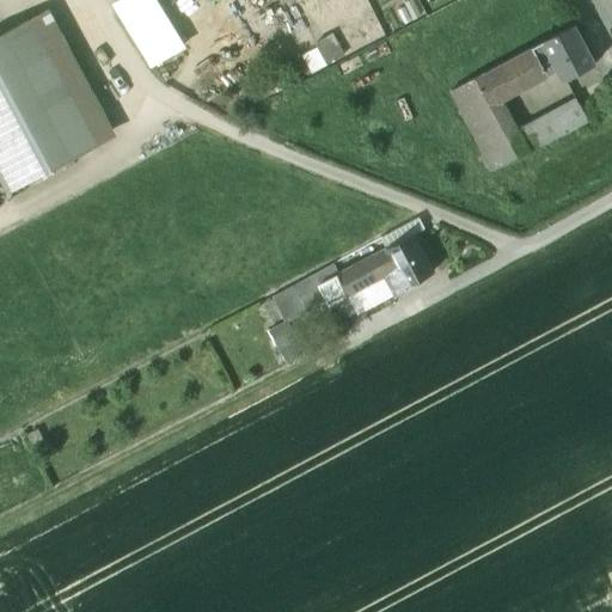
[(159,0),(116,0),(112,2),(152,68),(188,47),(159,0)]
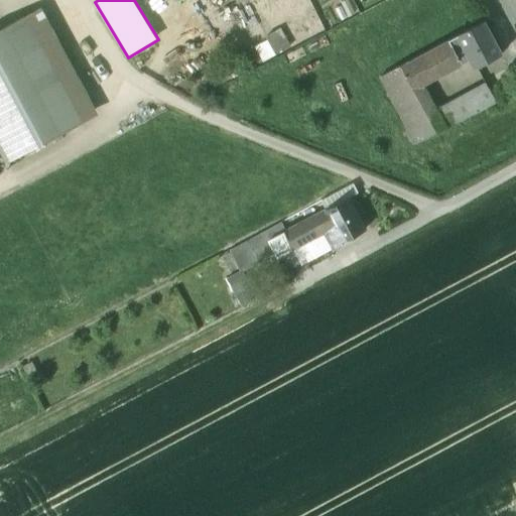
[(41,7),(23,17),(80,124),(99,114),(41,7)]
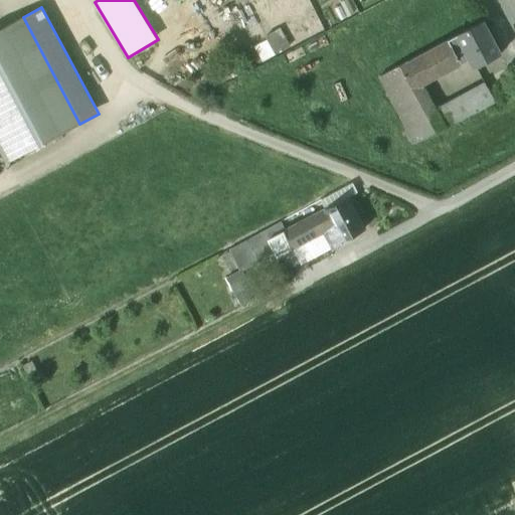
[(23,17),(0,29),(0,145),(8,161),(79,124),(23,17)]
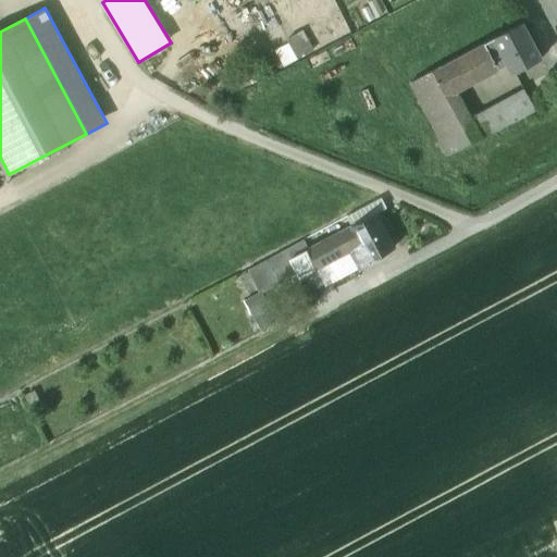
[(484,44),(499,69),(507,65),(511,75),(544,58),(523,23),(484,44)]
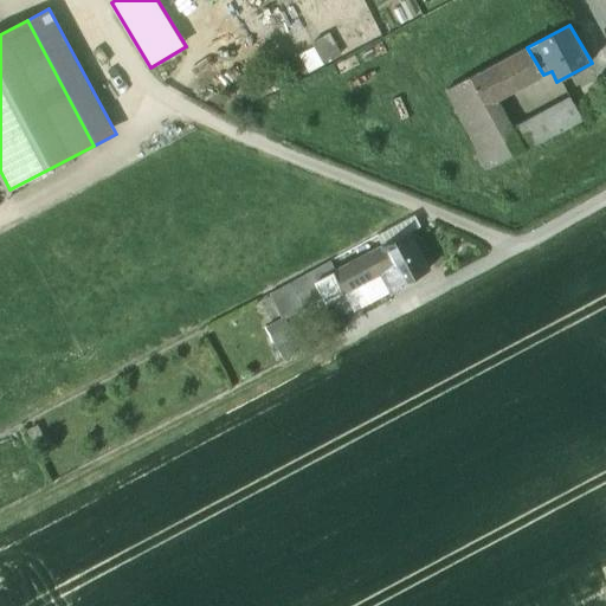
[(300,51),(310,71),(342,56),(331,36),(300,51)]
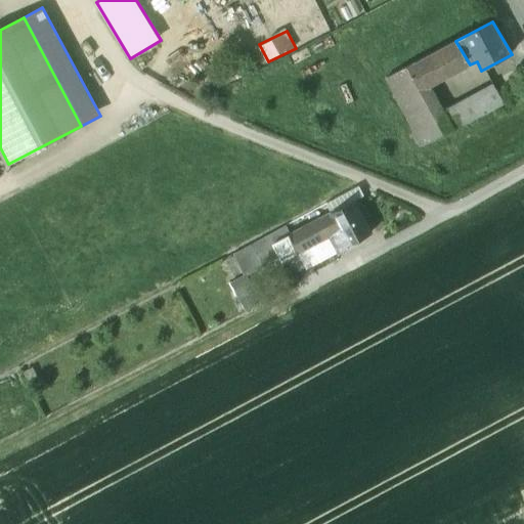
[(455,41),(406,67),(419,90),(432,87),(471,67),(470,64),(455,41)]
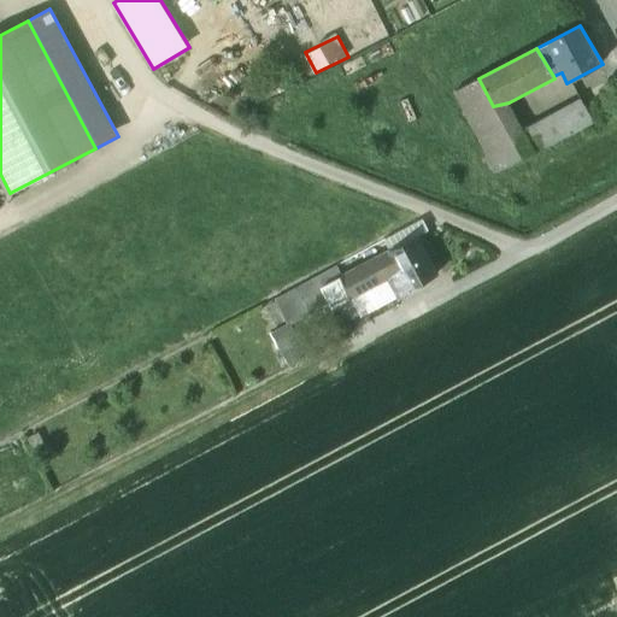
[(493,106),(479,78),(450,94),(493,174),(535,153),(523,129),(509,103),(493,106)]
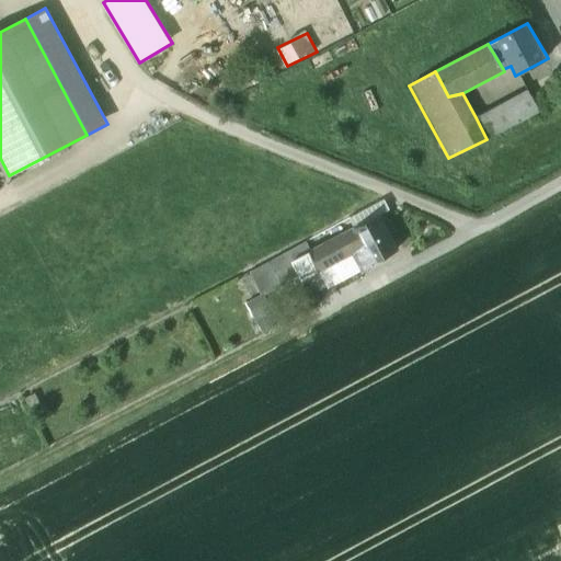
[(554,76),(536,86),(539,92),(546,89),(547,90),(559,83),(554,76)]
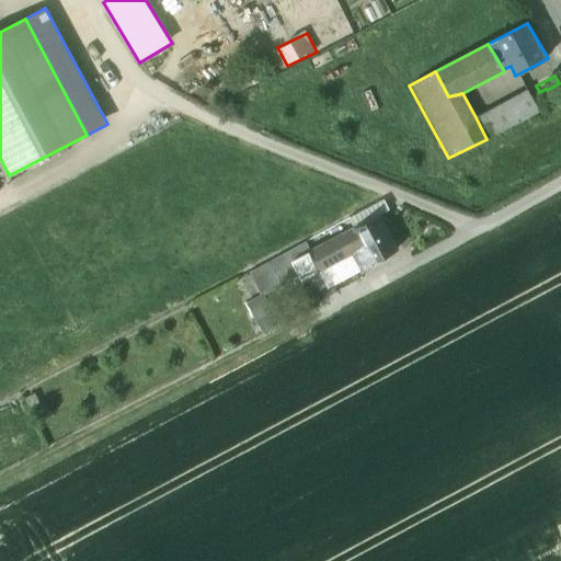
[(539,92),(536,86),(476,117),(487,139),(488,140),(554,104),(547,90),(546,89),(539,92)]
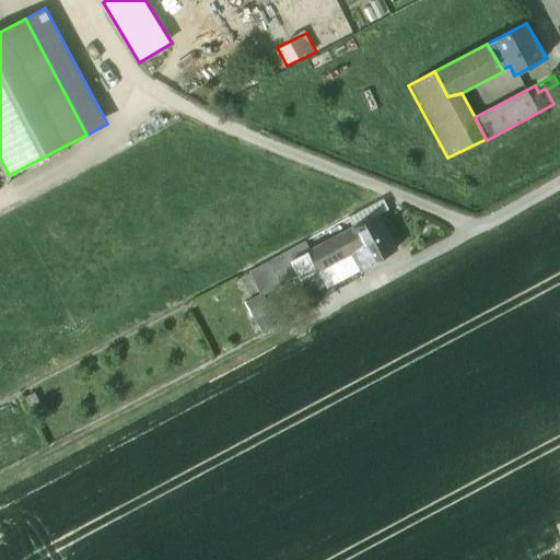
[(310,251),(291,260),(299,276),(301,280),(329,265),(352,254),(361,271),(374,265),(373,263),(398,248),(381,213),(310,251)]
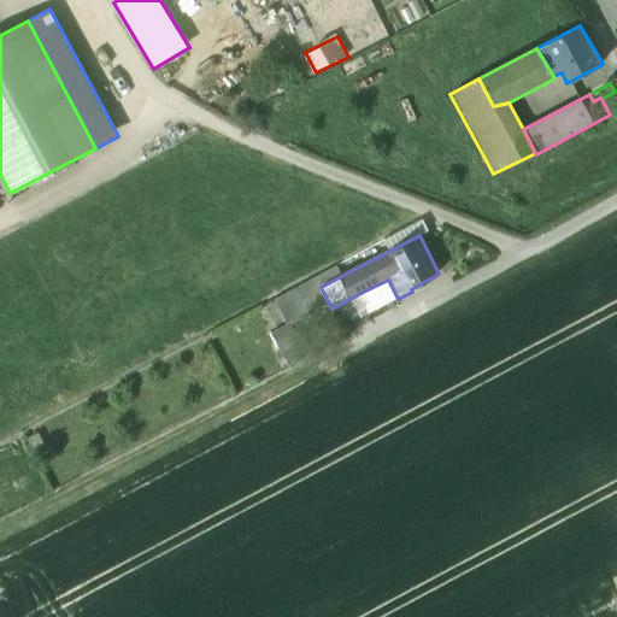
[(317,310),(329,304),(321,287),(341,276),(336,266),(316,276),(317,280),(265,307),(276,328),(286,323),(288,327),(317,311),(317,310)]
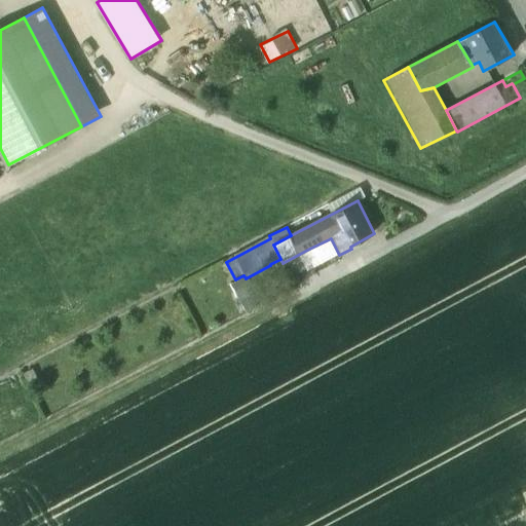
[(331,238),(309,249),(318,265),(339,255),(331,238)]
